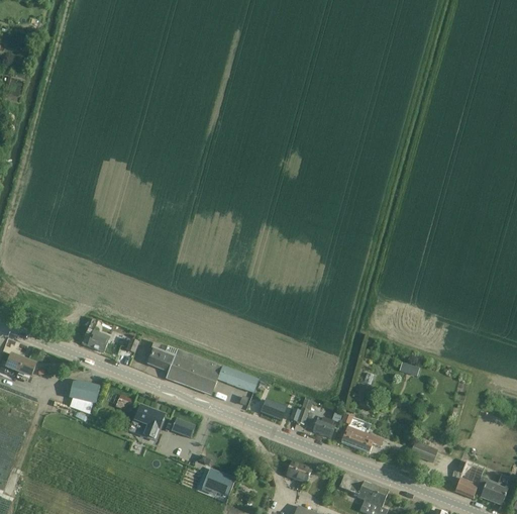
[(20,57),(18,65),(26,67),(28,59),(20,57)]
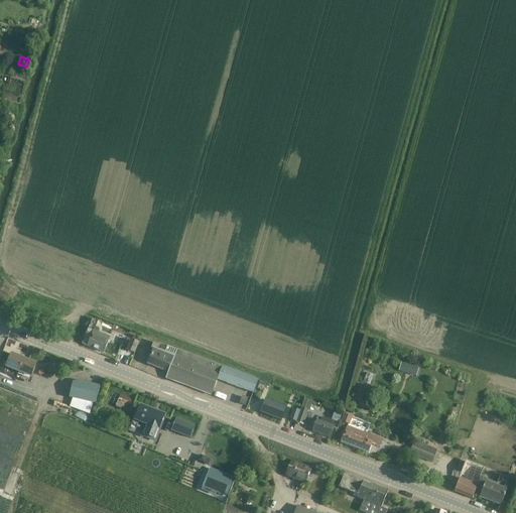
[(109,336),(93,330),(92,333),(86,331),(82,342),(103,351),(109,336)]
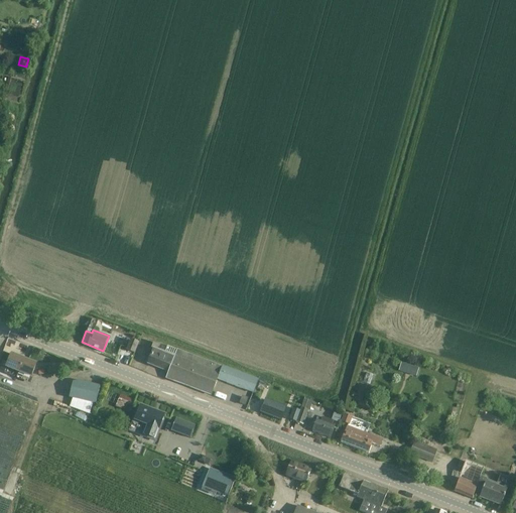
[(134,352),(138,342),(130,339),(126,349),(134,352)]
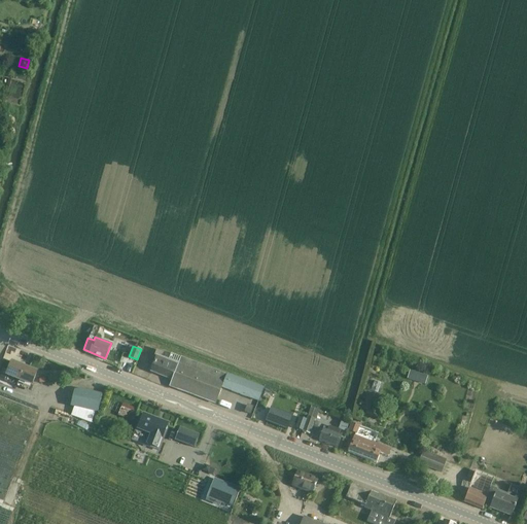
[(177,362),(155,354),(150,368),(172,377),(170,383),(214,399),(219,385),(256,399),(260,387),(179,356),(177,362)]
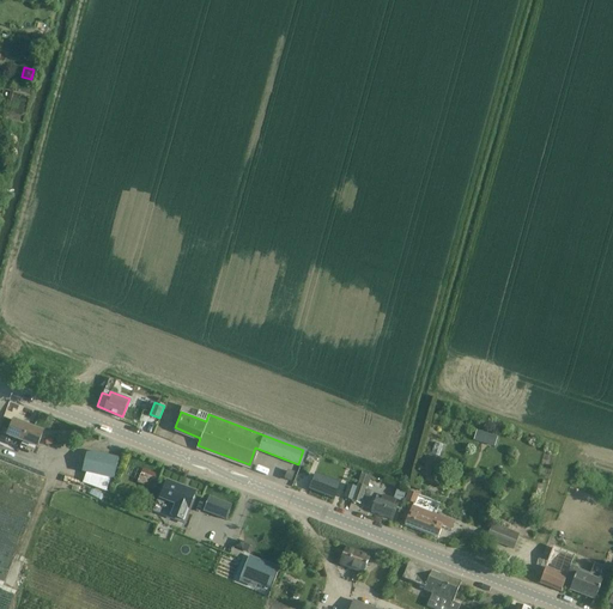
[(22,439),(28,424),(13,418),(6,434),(22,440),(22,439)]
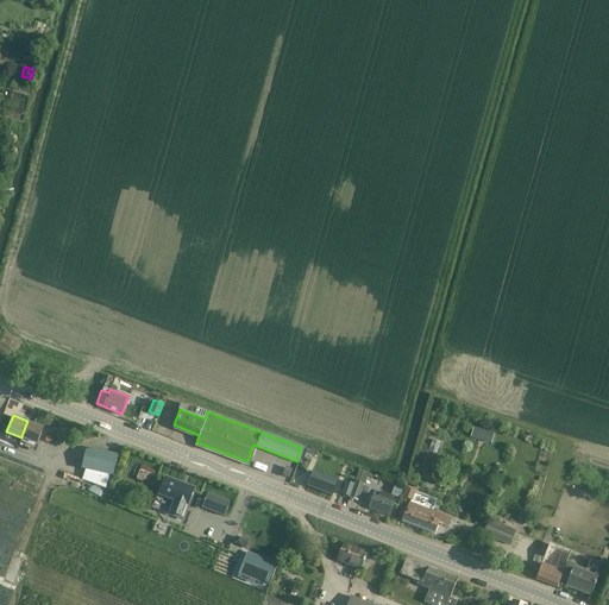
[(22,436),(22,438),(37,442),(43,427),(27,421),(22,436)]
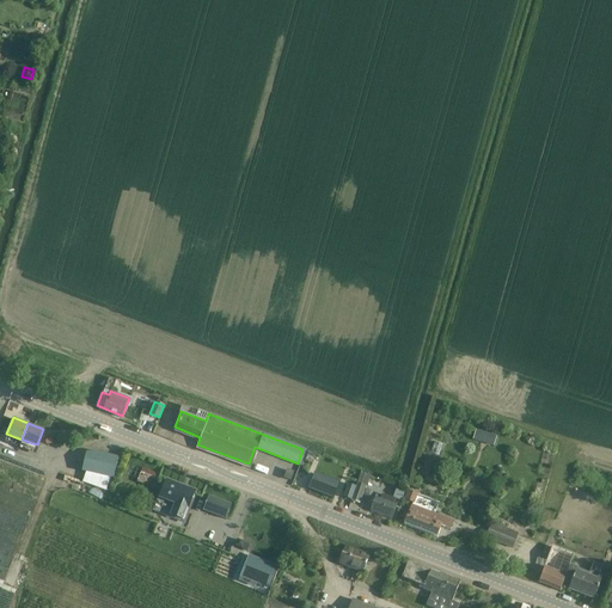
[(476,427),(472,437),(479,440),(483,440),(483,437),(485,430),(476,427)]
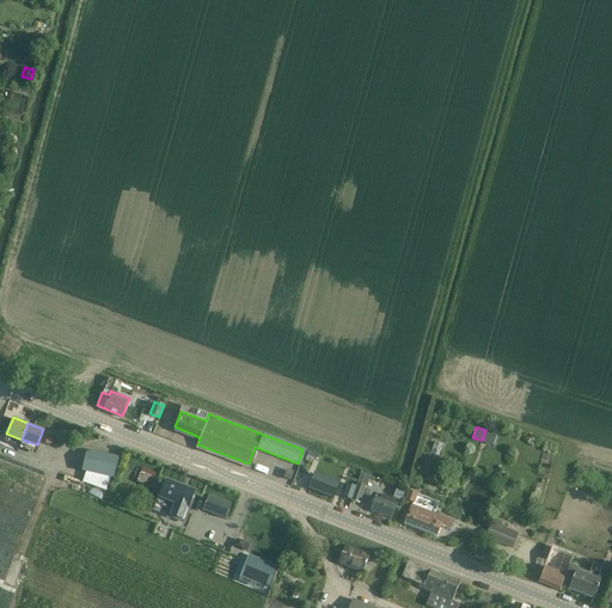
[(86,450),(81,468),(85,470),(84,474),(83,479),(105,487),(110,476),(112,476),(118,455),(118,454),(95,448),(92,449),(86,450)]
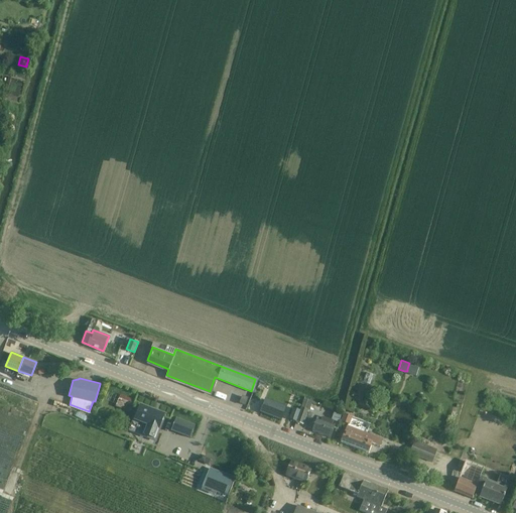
[(369,406),(371,402),(362,399),(365,389),(358,387),(355,397),(358,398),(357,403),(369,406)]
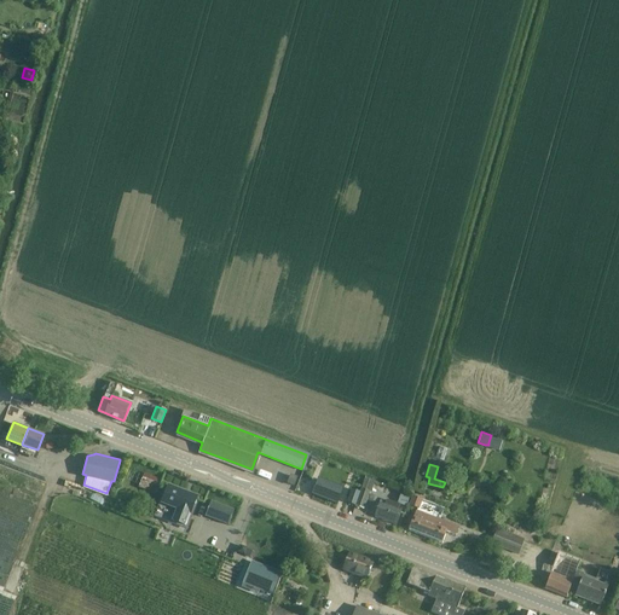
[(317,476),(311,492),(336,502),(342,486),(317,476)]
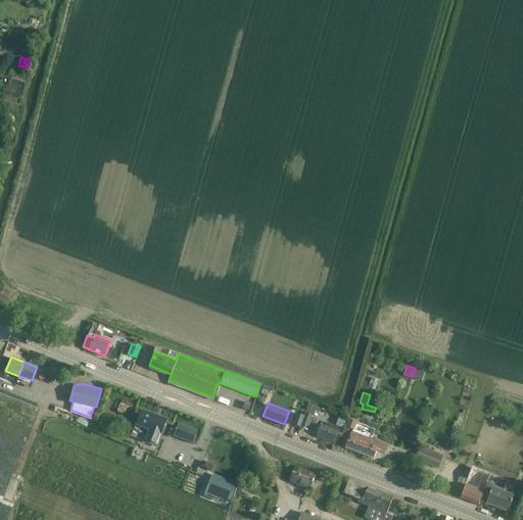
[(307,403),(304,412),(312,414),(313,414),(316,406),(316,405),(307,403)]
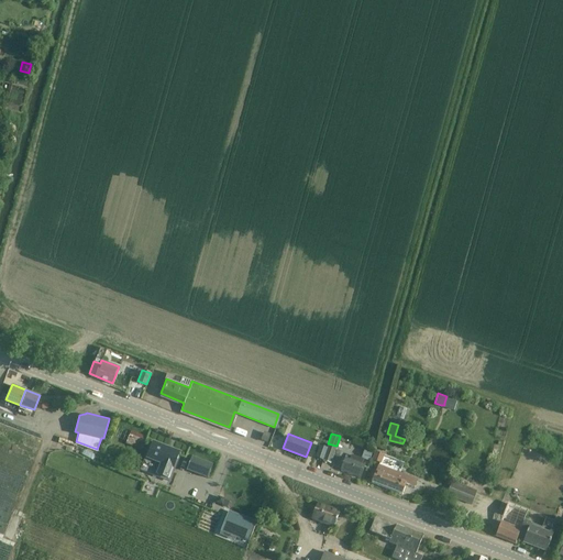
[(154,440),(144,465),(168,475),(178,450),(154,440)]
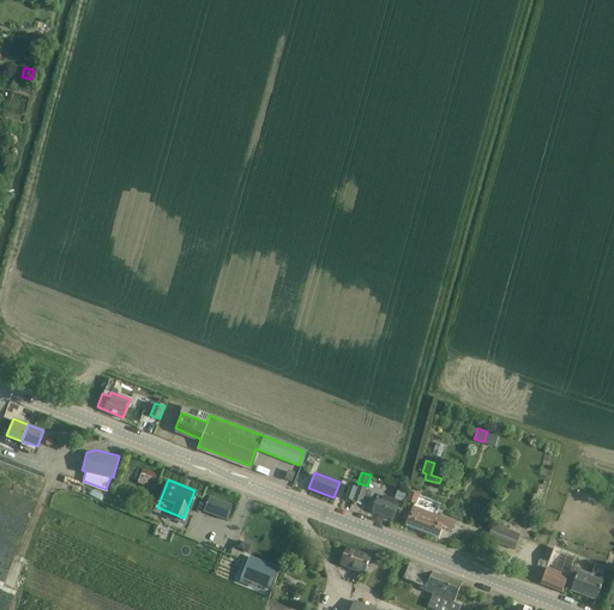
[(350,499),(355,485),(348,483),(347,485),(343,497),(350,499)]
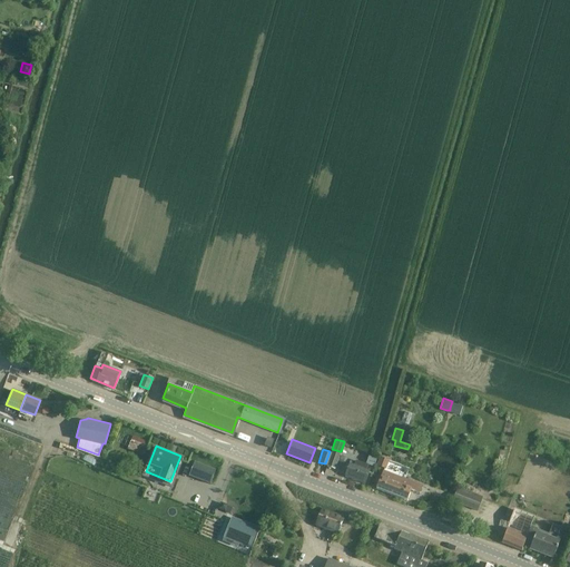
[(330,451),(325,463),(334,467),(335,467),(340,451),(332,449),(331,451),(330,451)]
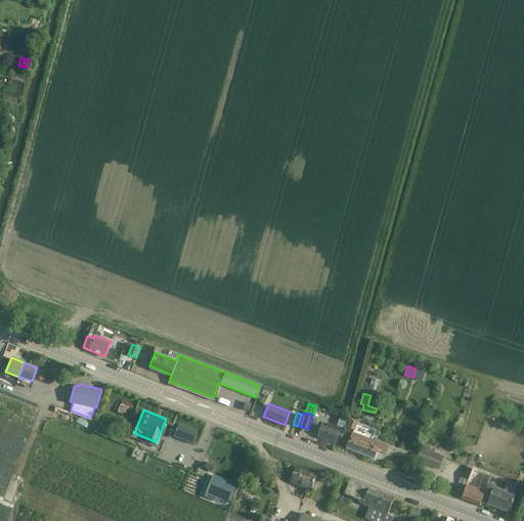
[(339,417),(336,424),(344,427),(346,419),(339,417)]
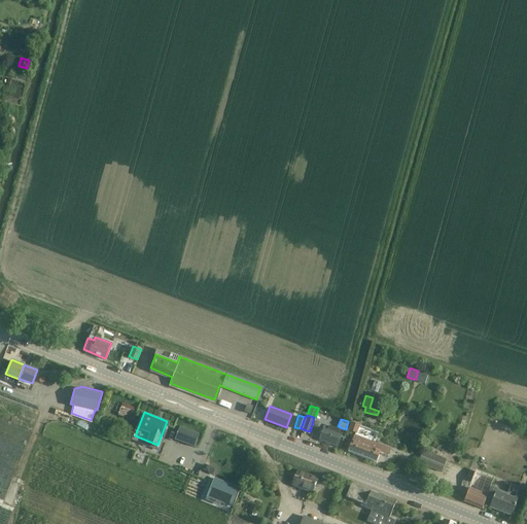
[(356,432),(359,424),(350,421),(347,429),(356,432)]
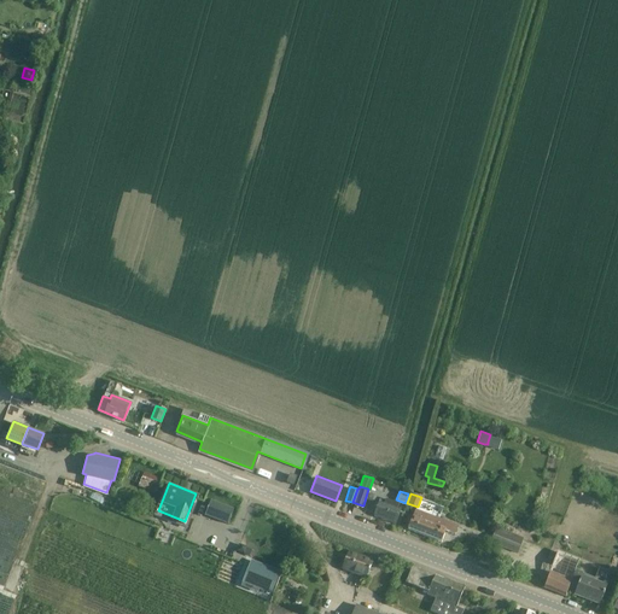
[(396,508),(400,502),(386,496),(383,503),(378,501),(373,514),(395,522),(400,509),(396,508)]
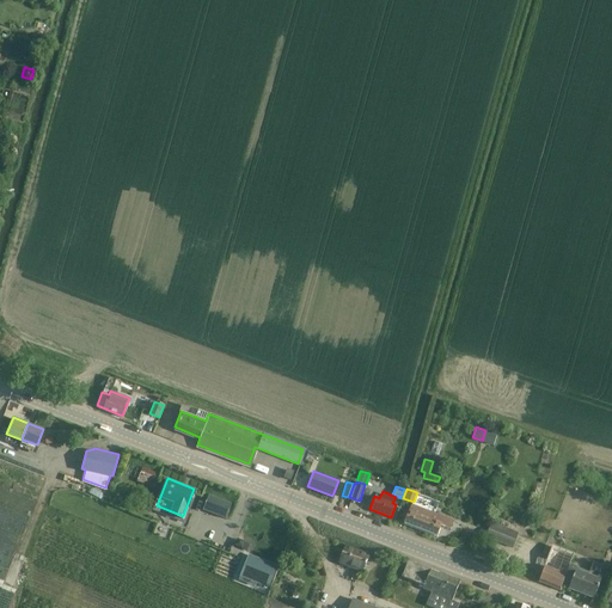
[(225,516),(231,502),(208,492),(202,508),(225,516)]
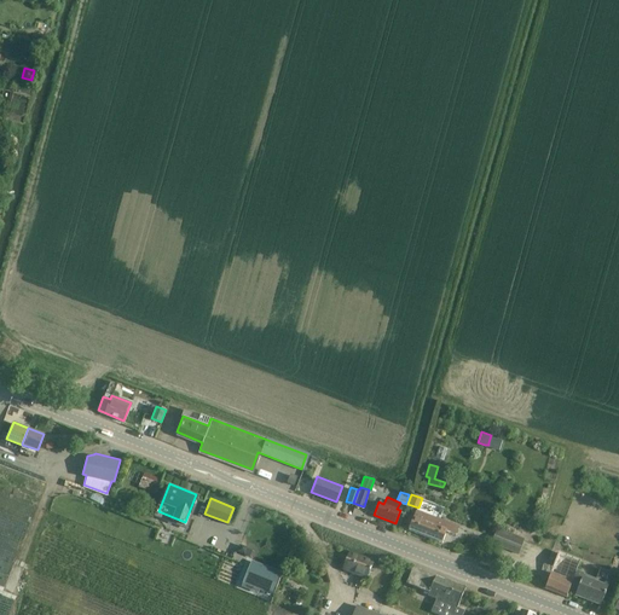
[(426,521),(429,512),(416,508),(408,528),(423,534),(428,522),(426,521)]
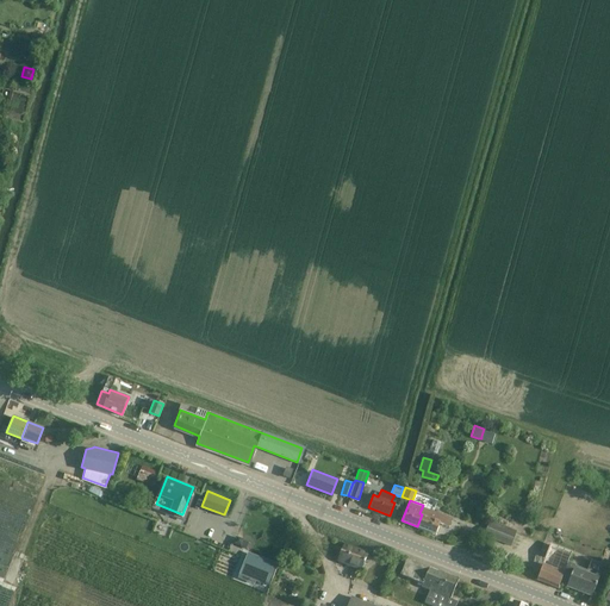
[(422,514),(417,526),(435,533),(440,522),(449,525),(452,517),(423,505),(419,513),(422,514)]
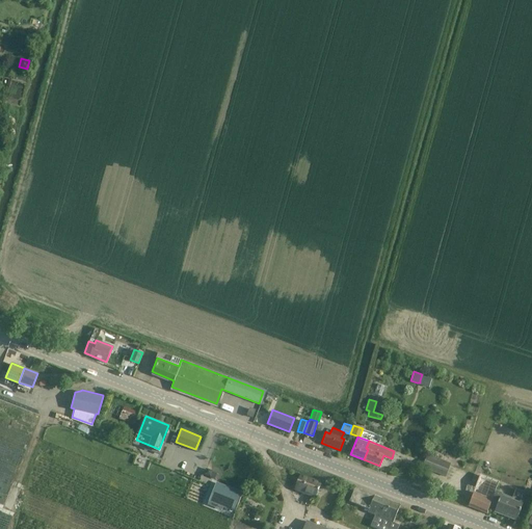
[(444,474),(449,461),(426,453),(421,466),(444,474)]
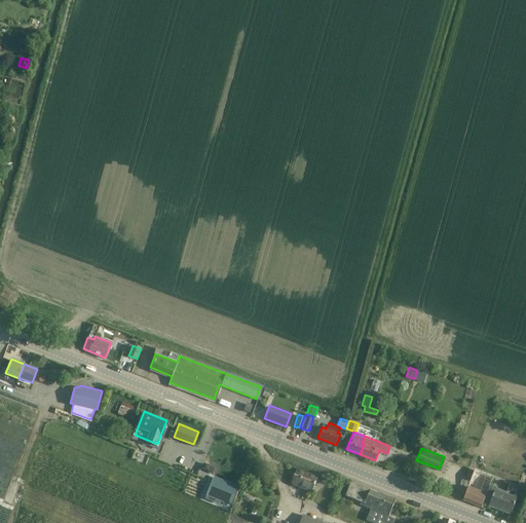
[(310,490),(316,476),(297,468),(291,482),(310,490)]
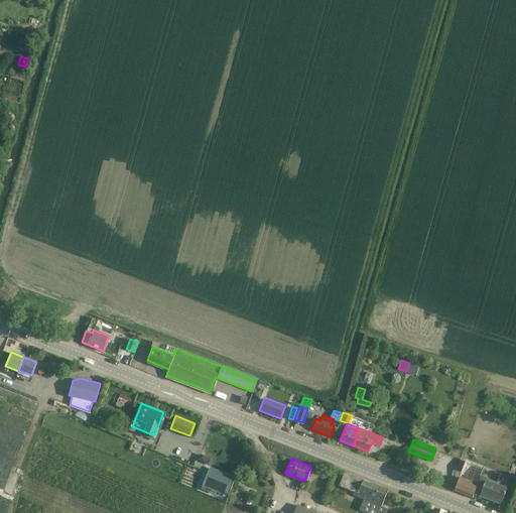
[(507,487),(480,476),(483,466),(465,459),(458,477),(459,477),(454,489),(472,496),(478,483),(483,485),(479,495),(500,503),(507,487)]
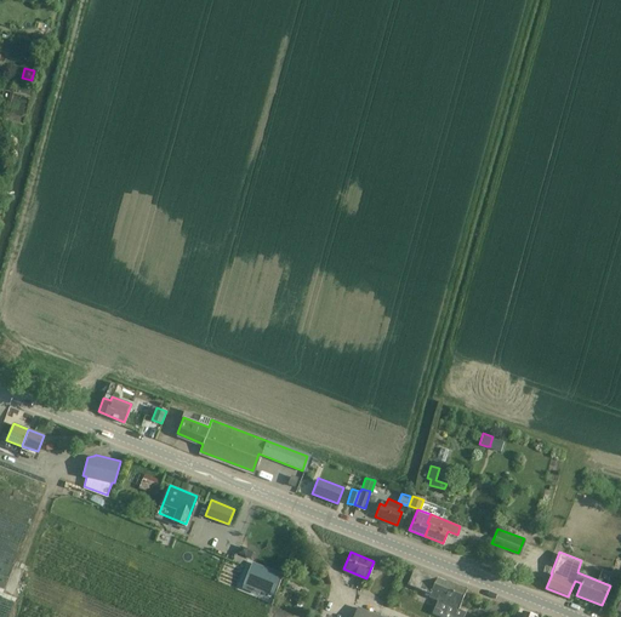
[(250,566),(245,578),(262,586),(260,589),(271,594),(272,595),(281,572),(252,560),(250,566)]
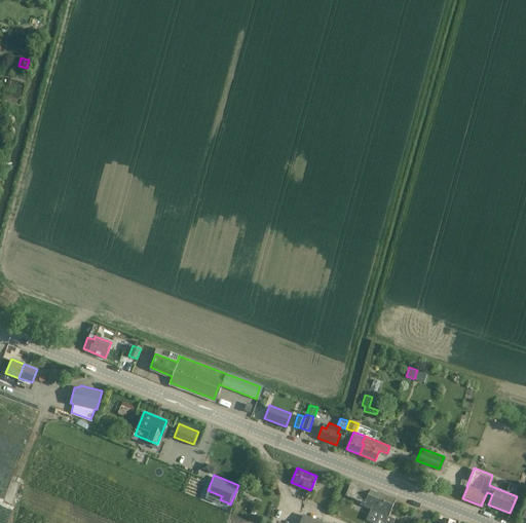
[(375,522),(391,522),(392,522),(395,518),(388,515),(395,498),(350,481),(344,495),(364,502),(363,505),(370,508),(366,519),(375,522)]
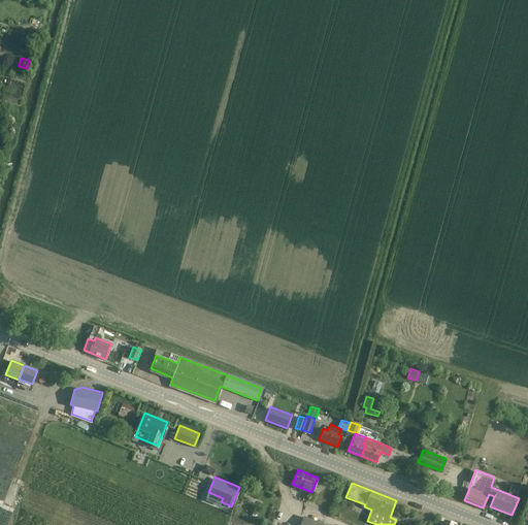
[(327,524),(303,516),(299,524),(327,524)]
